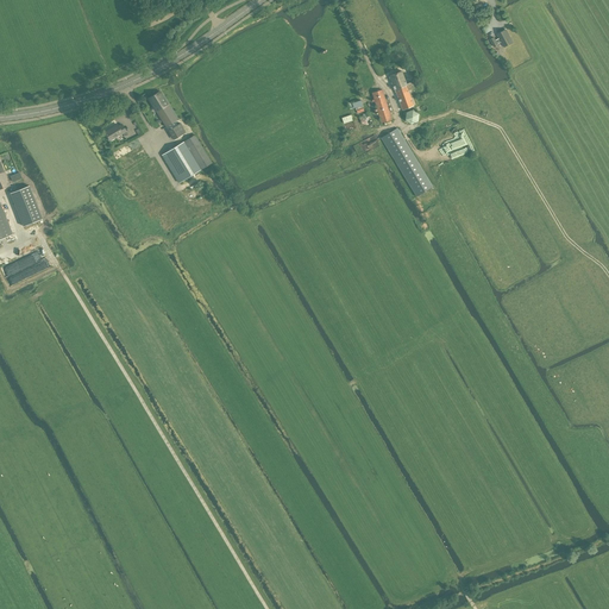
[(494,38),(490,39),(494,46),(497,45),(497,44),(501,42),(503,46),(513,42),(506,30),(497,35),(500,38),(495,41),(494,38)]
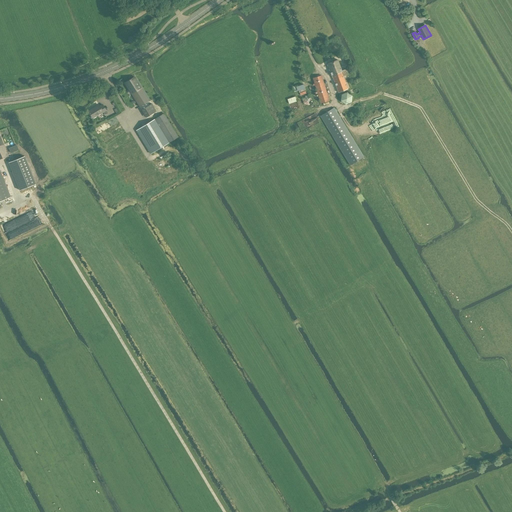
[(337,60),(327,63),(331,76),(332,76),(342,72),(341,71),(337,60)]
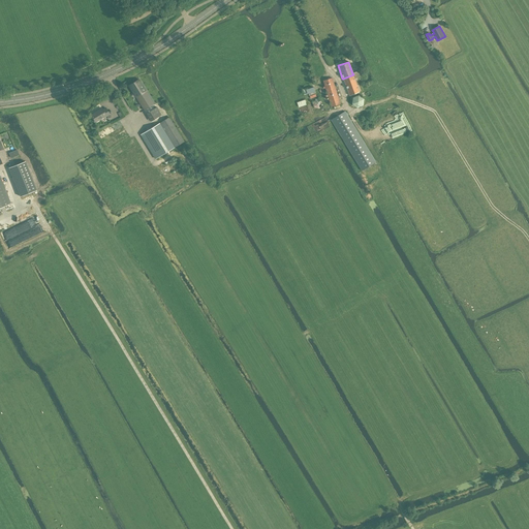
[(353,74),(343,79),(344,80),(349,95),(359,91),(354,79),(360,76),(359,74),(358,71),(352,73),(353,74)]
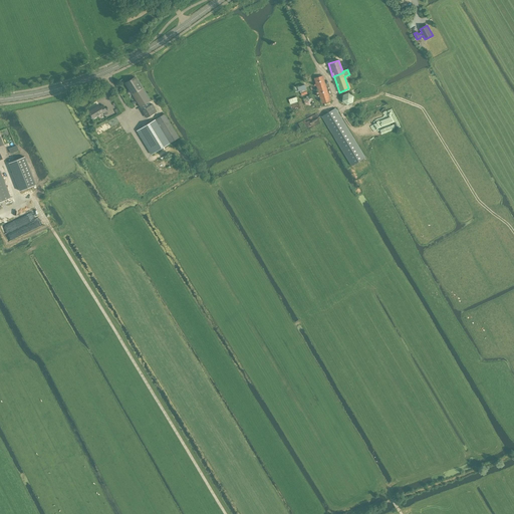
[(321,103),(330,101),(322,76),(314,78),(321,103)]
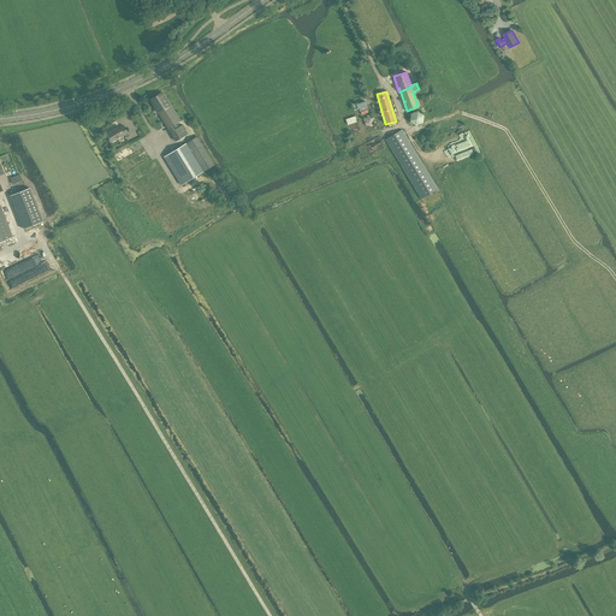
[(161,93),(150,100),(167,129),(179,122),(161,93)]
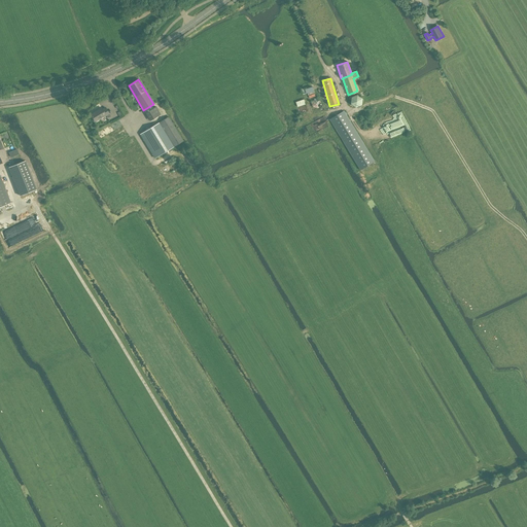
[(351,98),(351,104),(355,107),(361,105),(362,99),(357,95),(351,98)]
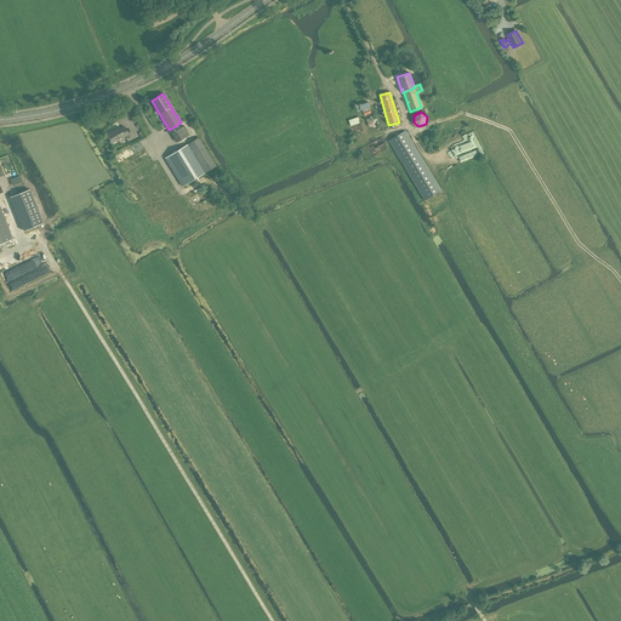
[(189,135),(184,125),(171,134),(177,143),(189,135)]
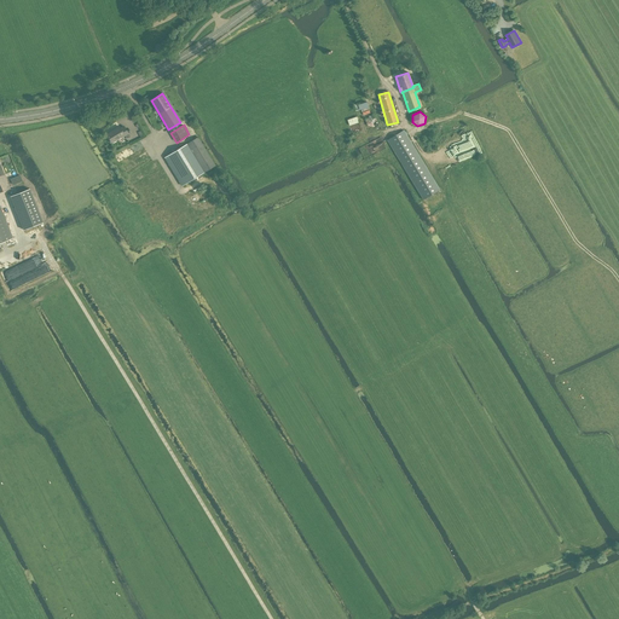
[(111,143),(127,133),(123,126),(120,128),(119,127),(106,134),(111,143)]
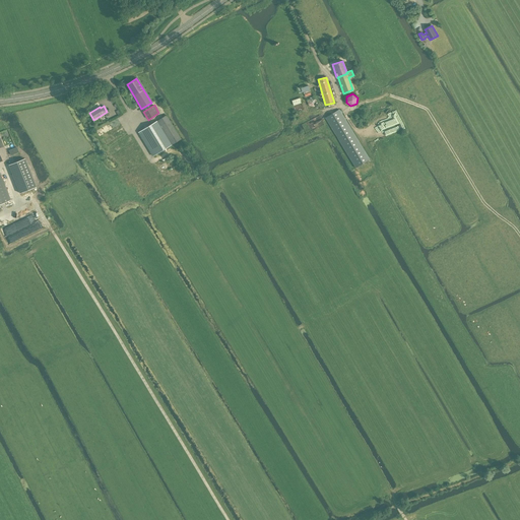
[(355,168),(369,159),(339,110),(325,118),(355,168)]
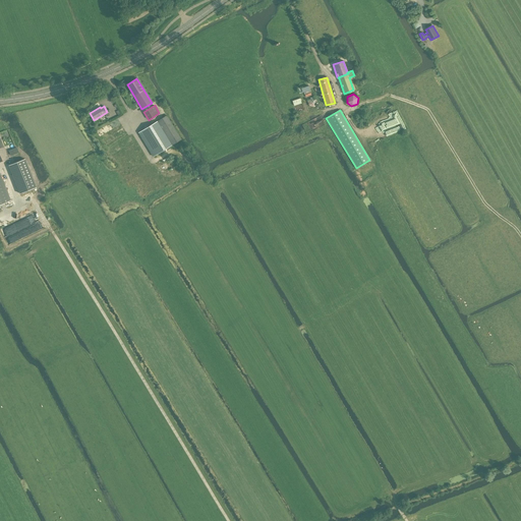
[(154,157),(166,149),(181,139),(166,116),(138,132),(154,157)]
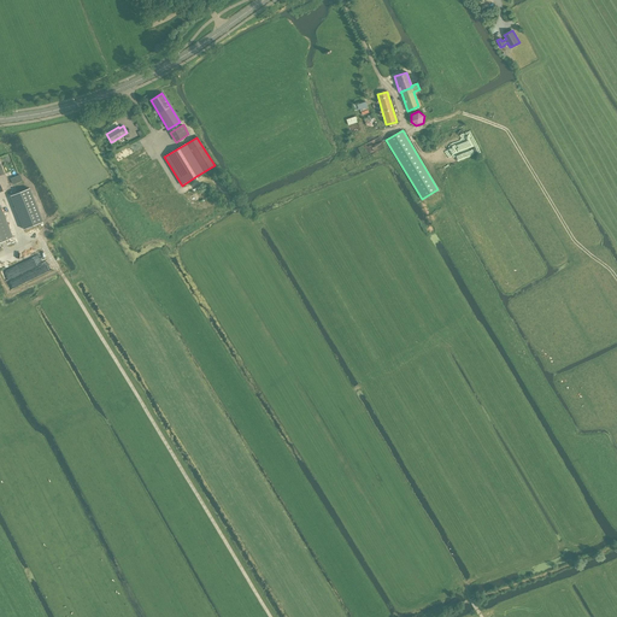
[(30,188),(10,195),(24,229),(43,222),(30,188)]
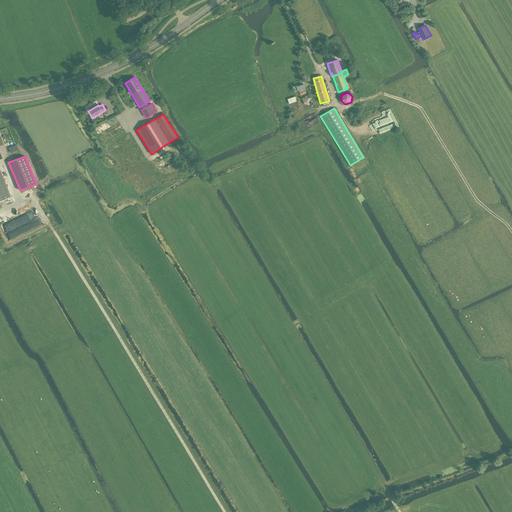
[(0,201),(10,198),(0,173),(0,201)]
